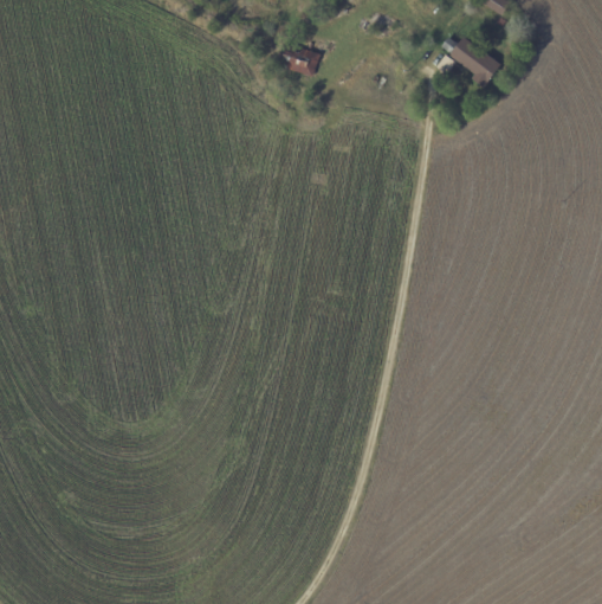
[(415,0),(405,17),(380,0),(415,0)]
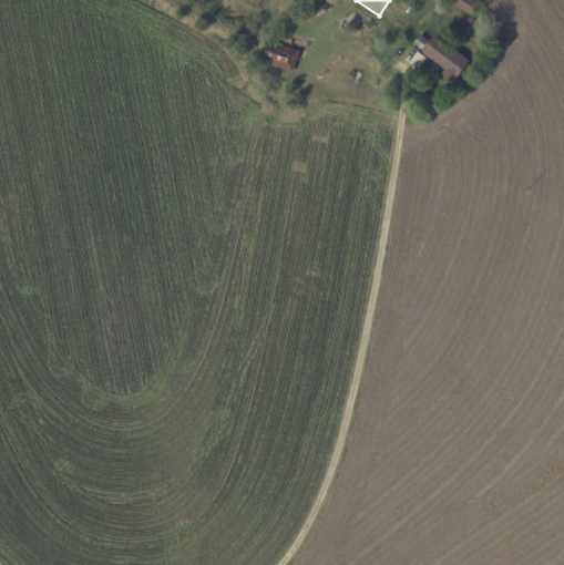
[(474,0),(478,2),(470,14),(452,3),(453,0),(474,0)]
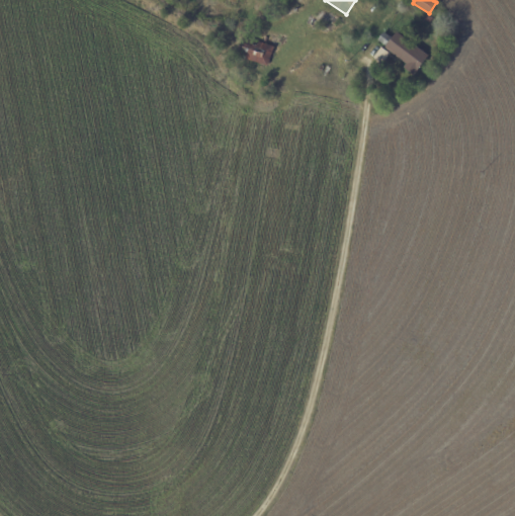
[(423,17),(426,13),(432,18),(429,22),(423,17)]
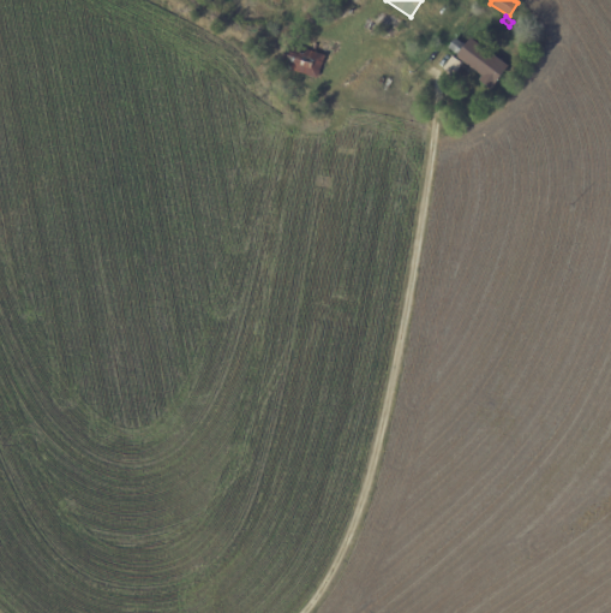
[(471,36),(508,65),(491,88),(478,78),(481,75),(456,55),(457,54),(447,46),(454,36),(465,45),(471,36)]
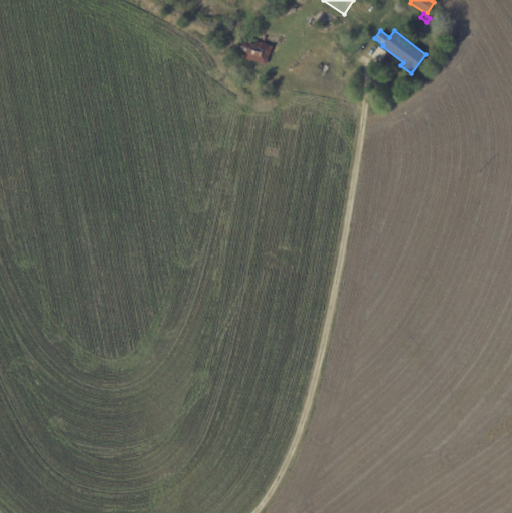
[(268,57),(265,65),(234,54),(241,35),(257,40),(272,46),(268,57)]
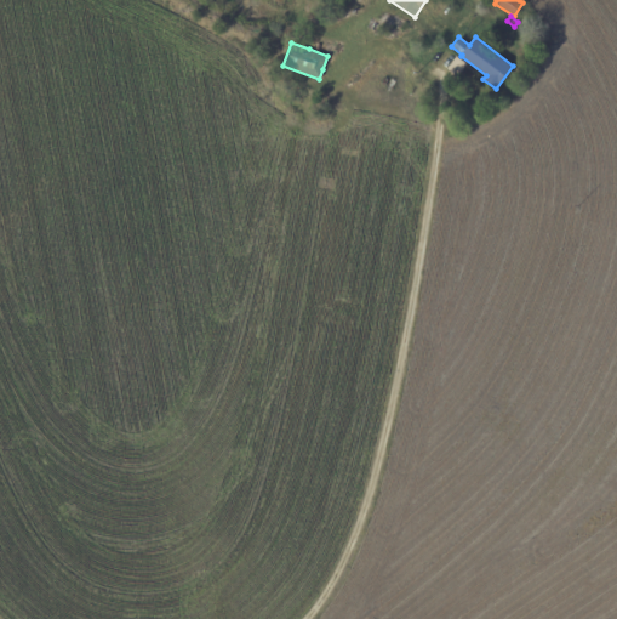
[(456,75),(446,68),(455,55),(466,63),(457,75),(456,75)]
